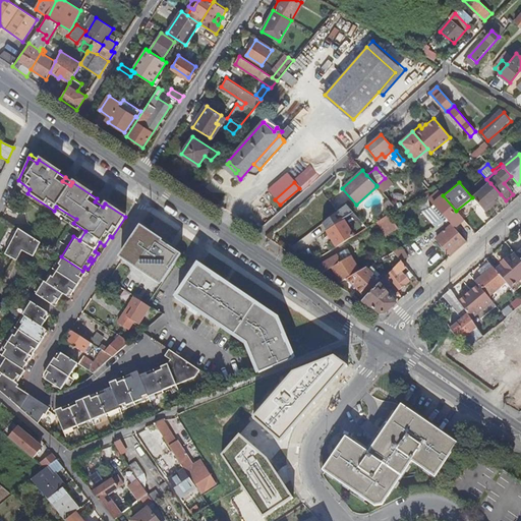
[(501,194),(490,183),(473,198),(485,213),(493,206),(490,204),(496,199),(501,194)]
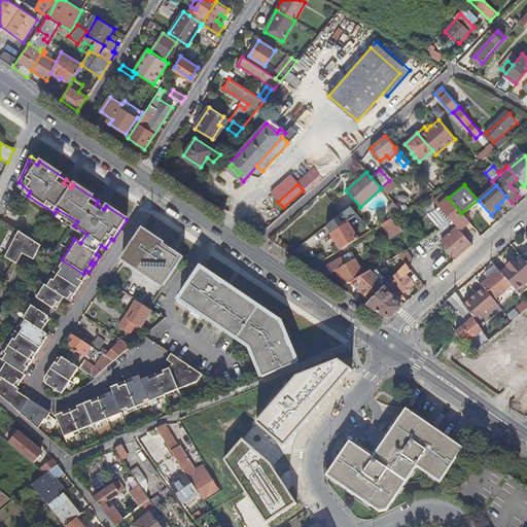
[(459,231),(469,222),(461,213),(448,198),(444,194),(434,202),(450,220),(444,225),(446,227),(448,226),(453,223),(459,231)]
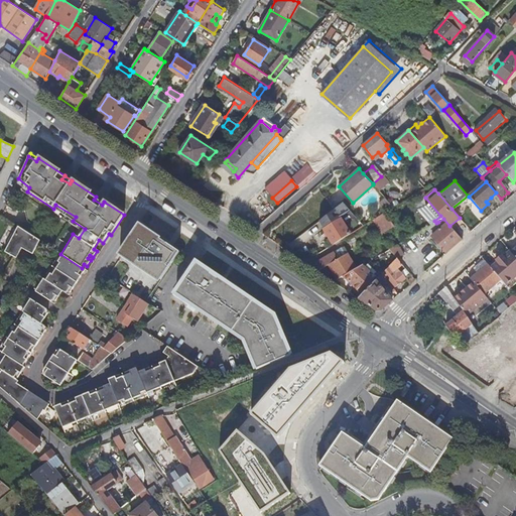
[(104,202),(96,197),(94,200),(102,205),(104,202)]
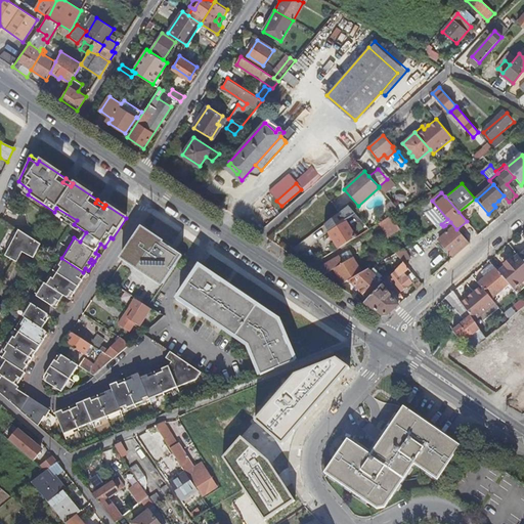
[(390,210),(394,214),(398,212),(400,211),(394,205),(390,210)]
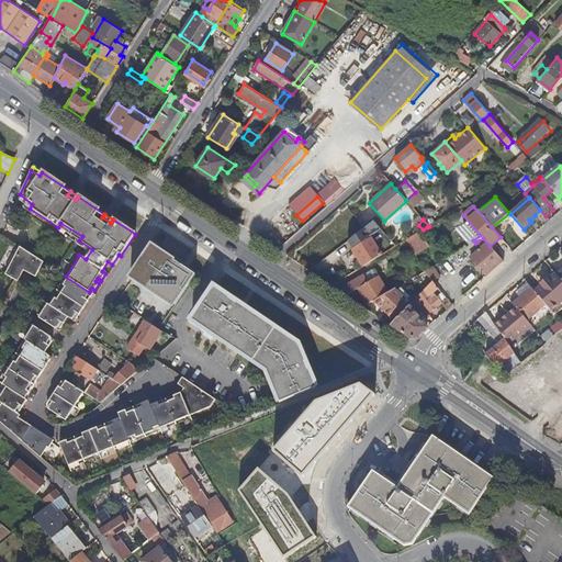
[(423,231),(408,237),(416,253),(429,247),(423,231)]
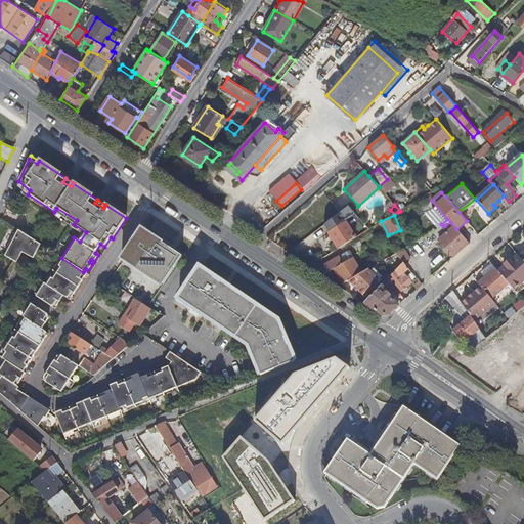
[(333,241),(339,249),(355,238),(348,227),(353,224),(349,217),(344,220),(346,223),(330,233),(331,236),(333,241)]
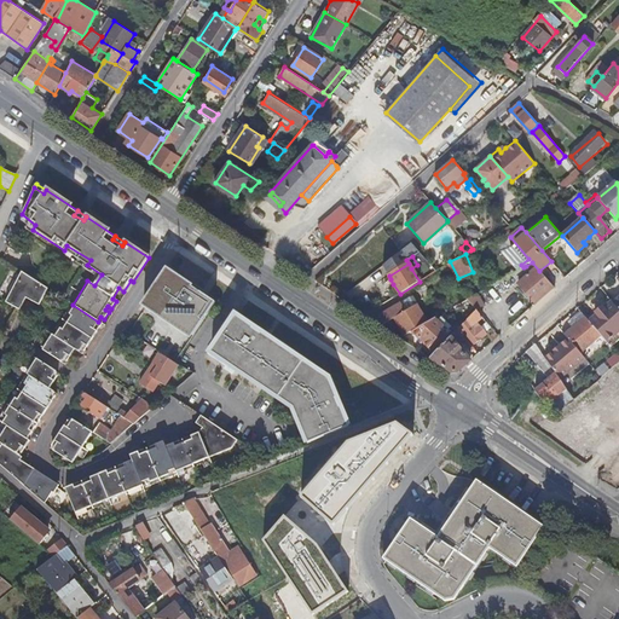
[(536,304),(554,288),(539,271),(532,262),(526,266),(531,272),(518,284),(536,304)]
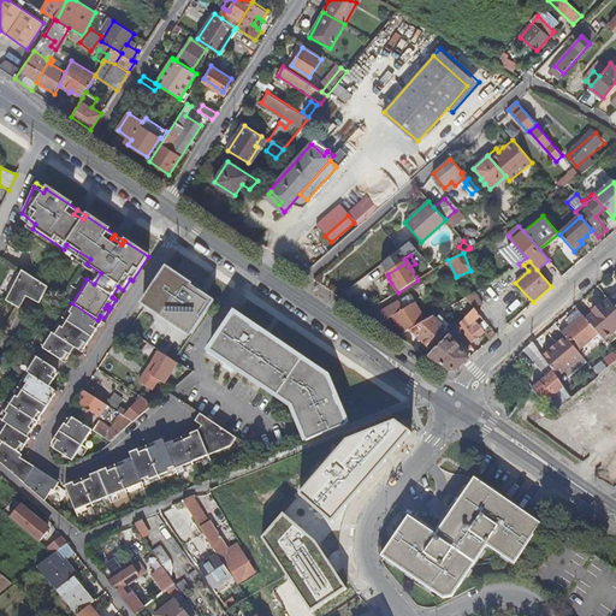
[(10,272),(7,271),(0,284),(0,288),(1,289),(0,289),(0,297),(16,306),(19,308),(27,297),(39,303),(48,288),(33,277),(13,265),(10,272)]
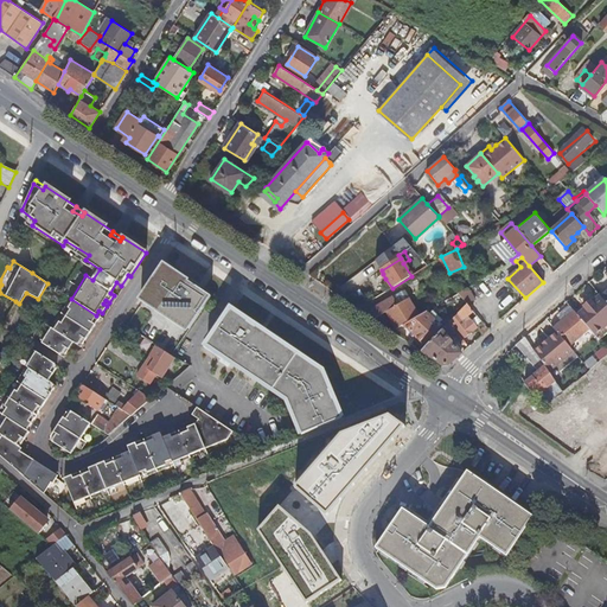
[(190,280),(164,263),(139,300),(187,332),(210,298),(187,282),(190,280)]
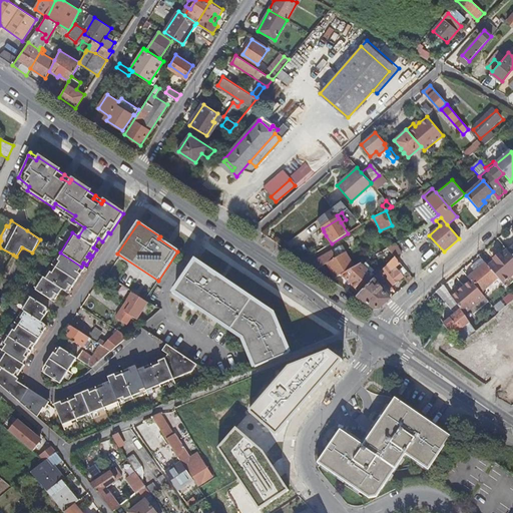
[(394,258),(396,259),(401,253),(395,243),(387,248),(394,258)]
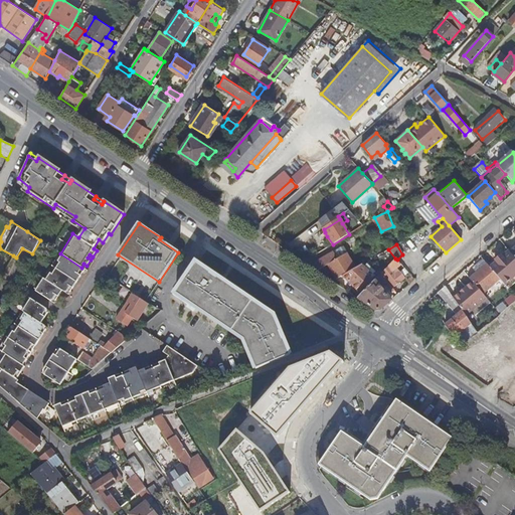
[(508,250),(505,246),(492,258),(494,260),(500,254),(502,256),(508,250)]
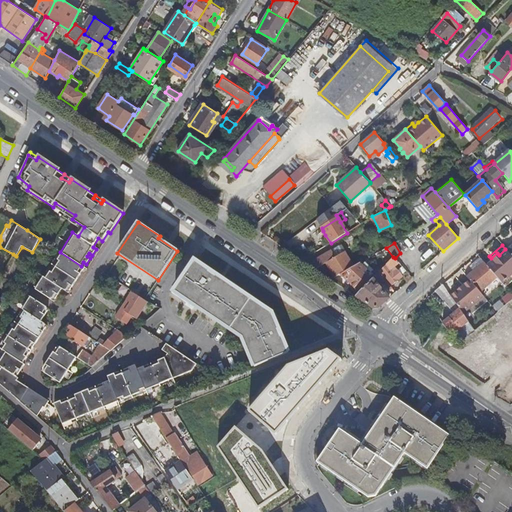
[(326,263),(334,277),(341,274),(353,267),(346,254),(343,253),(335,257),(331,249),(312,260),(317,268),(326,263)]
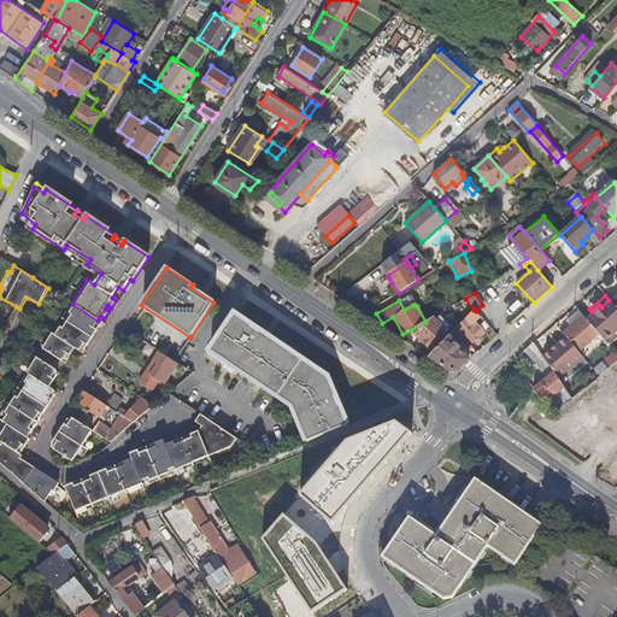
[(616,309),(611,303),(609,300),(601,307),(599,305),(592,311),(594,313),(587,321),(599,334),(604,340),(616,328),(616,309)]
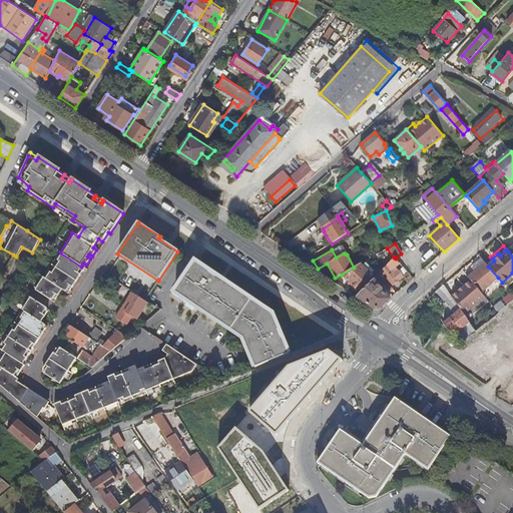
[(81,267),(60,252),(52,265),(44,278),(35,291),(52,301),(53,299),(56,295),(58,296),(62,290),(66,293),(67,290),(70,286),(72,288),(77,281),(81,275),(78,274),(81,269),(82,267),(81,267)]
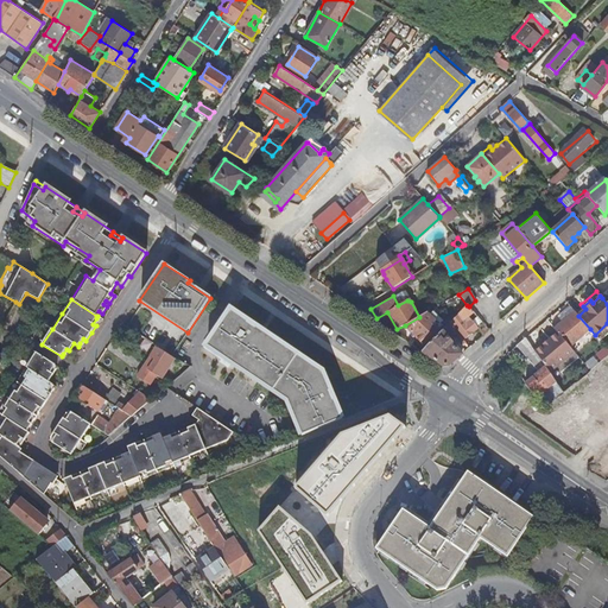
[(451,305),(448,301),(438,306),(441,311),(451,305)]
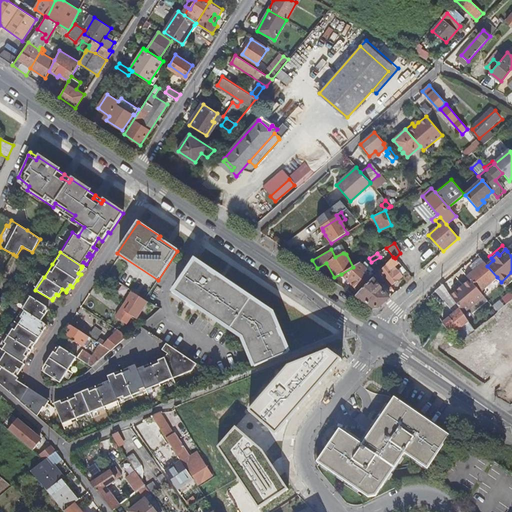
[(390,270),(399,263),(395,258),(393,257),(380,271),(391,285),(401,277),(397,271),(393,274),(390,270)]
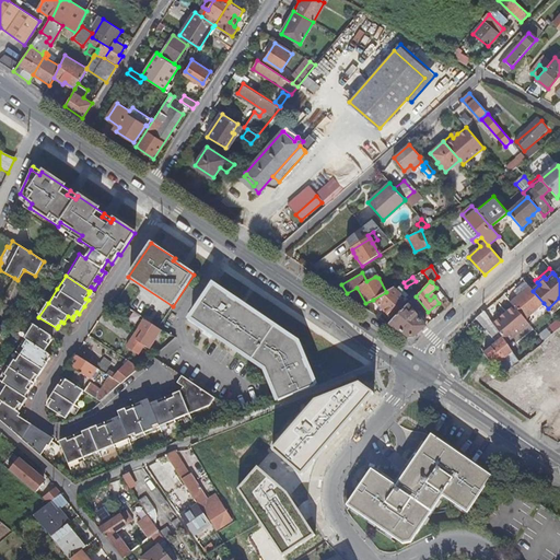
[(533,291),(525,282),(518,288),(523,293),(510,303),(513,306),(525,319),(544,303),(533,291)]
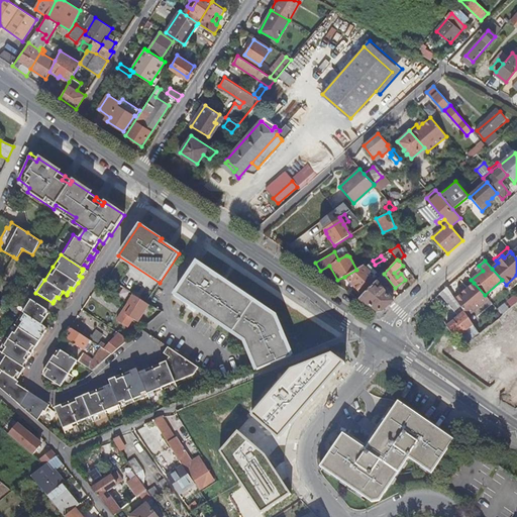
[(196,264),(175,295),(244,340),(256,370),(292,354),(275,315),(231,287),(230,288),(210,275),(211,273),(196,264)]
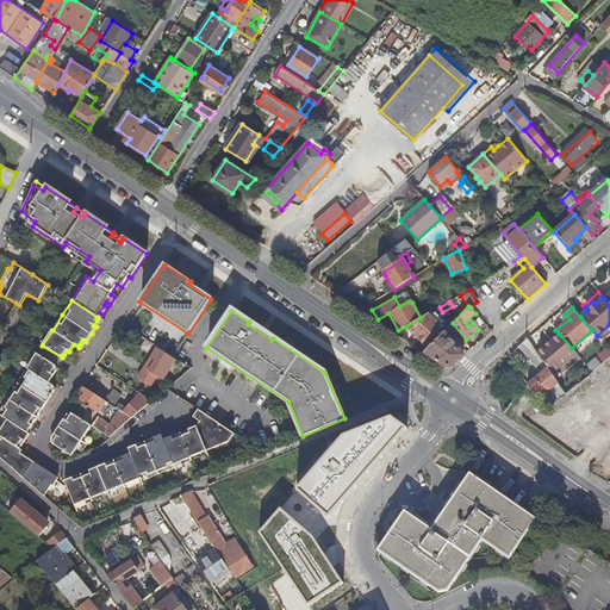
[(421,318),(406,327),(425,346),(442,329),(428,313),(421,318)]
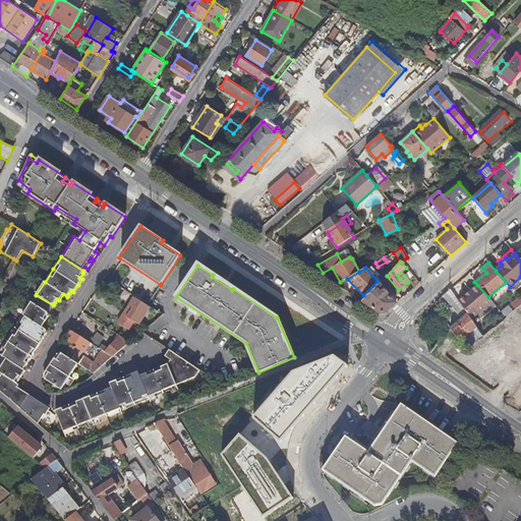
[(394,292),(397,290),(386,277),(382,281),(388,289),(390,287),(394,292)]
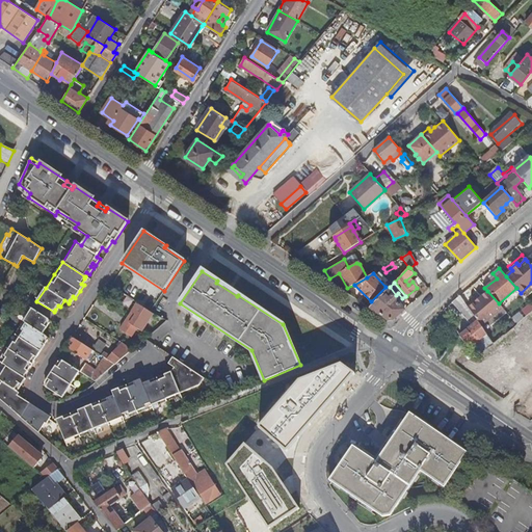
[(531,283),(521,293),(525,297),(531,291),(531,283)]
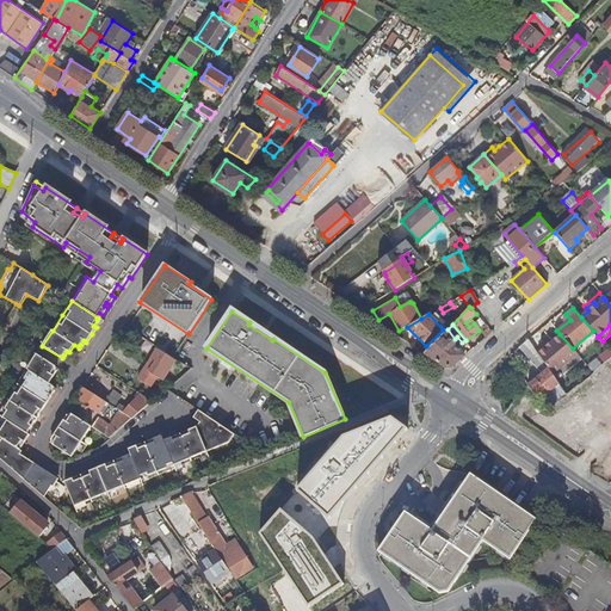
[(451,368),(464,357),(454,344),(451,340),(444,333),(424,355),(445,368),(451,368)]
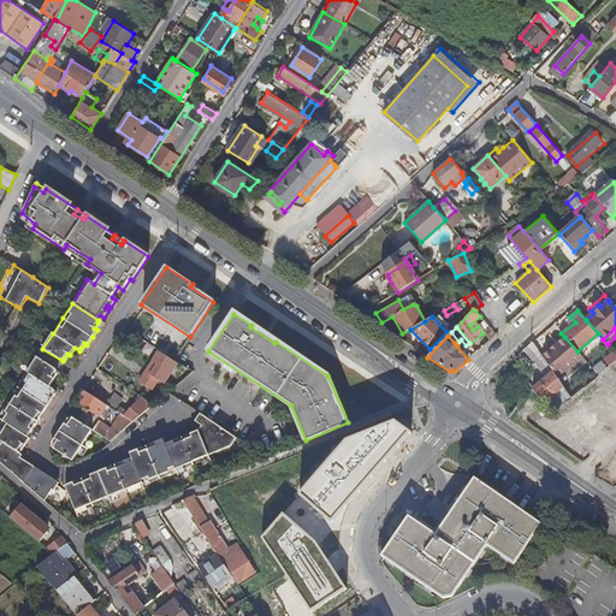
[(558,379),(581,356),(578,351),(564,337),(556,344),(557,345),(551,351),(550,350),(543,356),(558,379)]
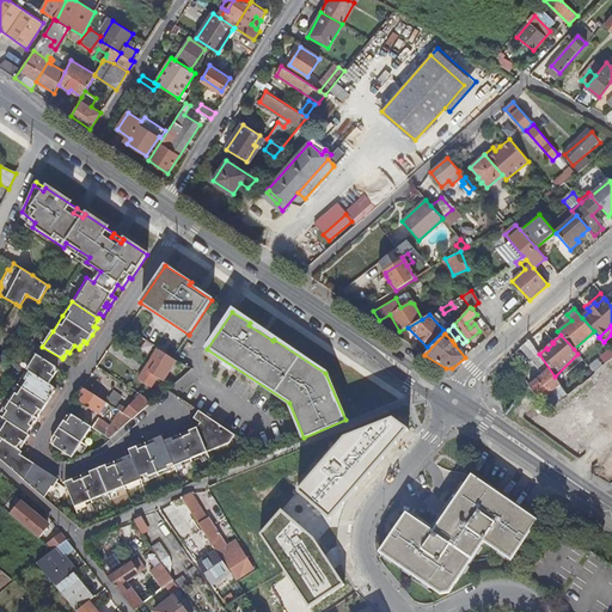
[(557,402),(567,395),(561,386),(536,350),(531,342),(524,347),(532,360),(530,361),(531,365),(533,362),(543,375),(528,387),(538,401),(550,392),(557,402)]
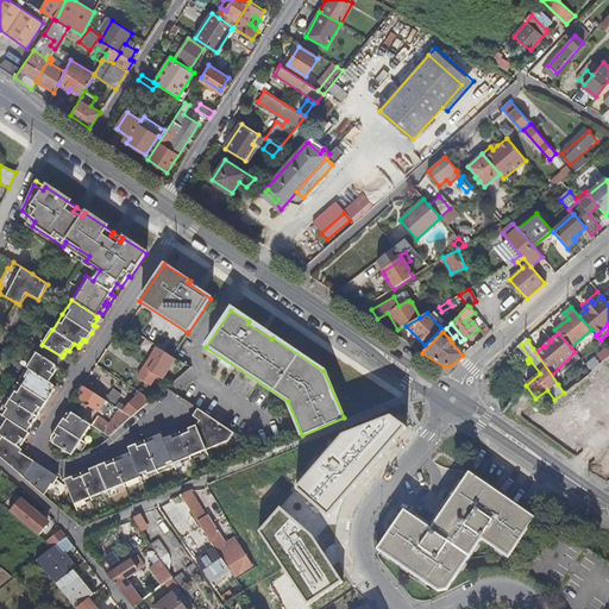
[(149,387),(156,376),(162,380),(174,359),(156,347),(150,358),(155,360),(148,371),(139,365),(132,376),(149,387)]
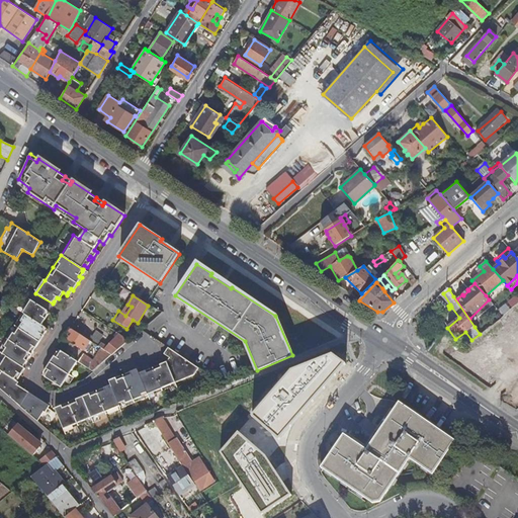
[(517,297),(515,295),(507,301),(512,308),(517,303),(517,297)]
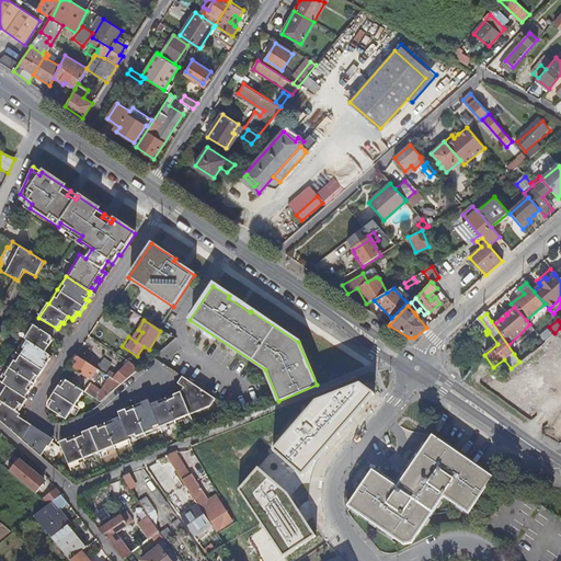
[(50,339),(52,336),(34,325),(25,340),(21,345),(15,353),(11,361),(7,367),(3,373),(0,377),(0,381),(7,387),(0,397),(0,401),(2,403),(0,405),(0,421),(1,422),(41,456),(47,446),(49,446),(54,439),(31,425),(19,418),(20,414),(15,411),(16,410),(20,404),(23,407),(27,399),(25,398),(30,391),(27,390),(30,385),(32,382),(33,380),(36,376),(38,377),(43,370),(47,364),(45,362),(48,357),(49,355),(45,353),(49,345),(47,344),(50,339)]
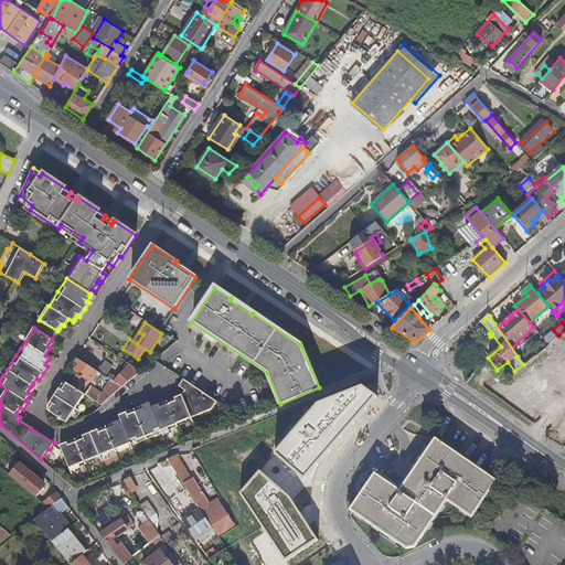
[(551,330),(544,337),(550,343),(557,337),(551,330)]
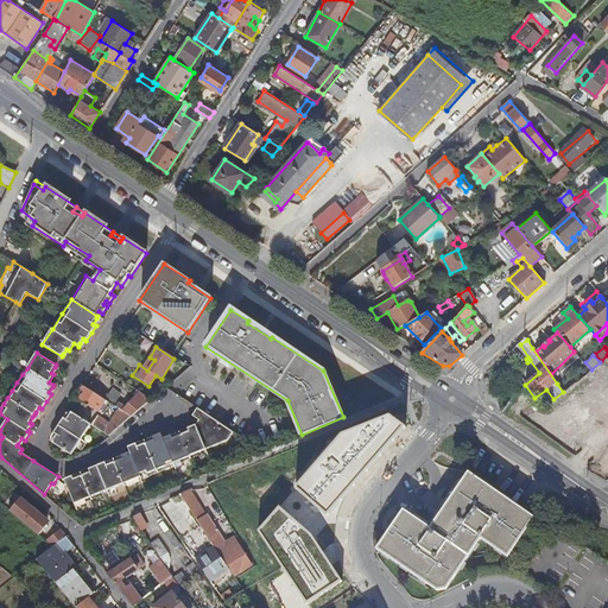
[(100,388),(87,379),(82,386),(99,397),(100,393),(99,392),(100,388)]
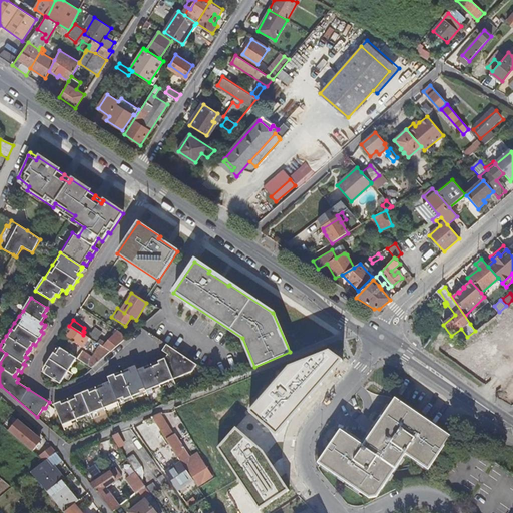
[(83,335),(69,326),(63,335),(70,339),(74,342),(82,348),(88,338),(83,335)]
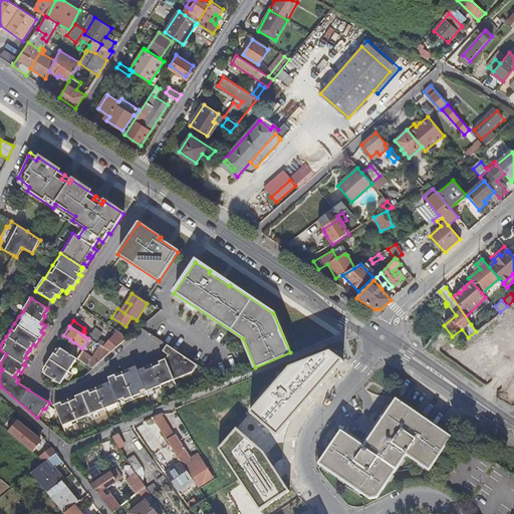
[(111,352),(127,338),(118,332),(116,334),(106,344),(99,340),(97,343),(100,345),(111,352)]
